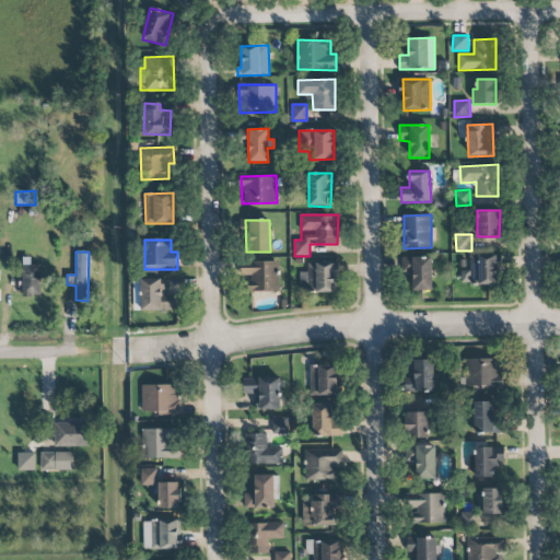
[(498,282),(497,253),(469,255),(469,271),(461,271),(462,284),(498,282)]
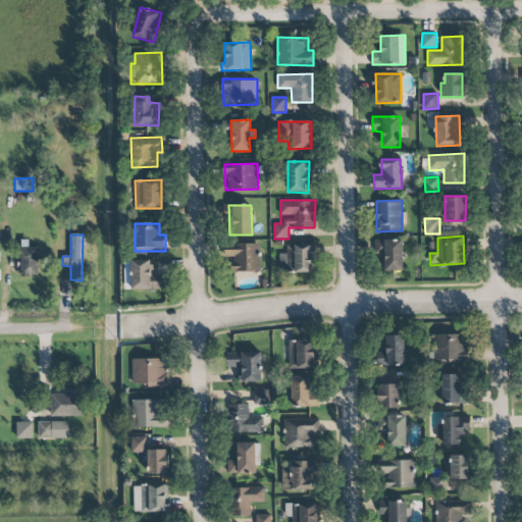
[(384,271),(403,270),(403,240),(376,240),(376,260),(384,259),(384,271)]
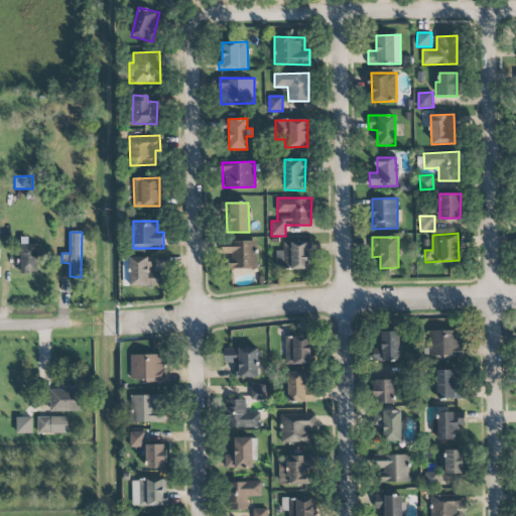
[(256,242),(222,242),(222,253),(230,253),(230,269),(257,268),(256,242)]
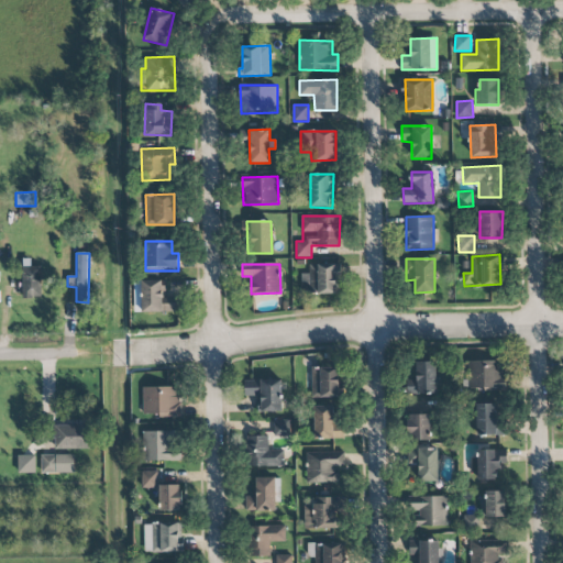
[(301,273),(301,294),(339,293),(338,264),(309,264),(309,273),(301,273)]
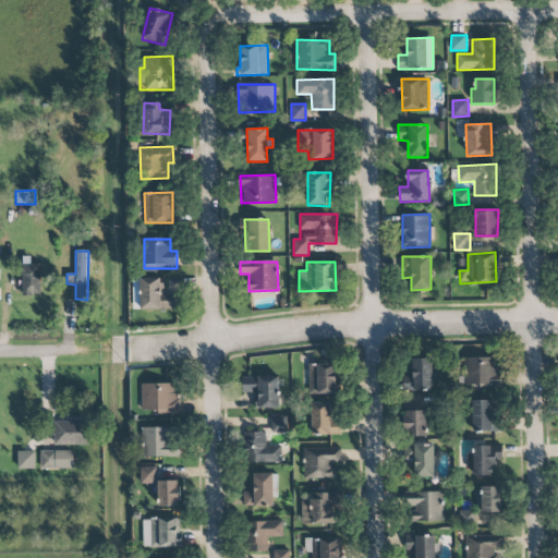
[(22,295),(40,295),(40,264),(22,264),(22,295)]
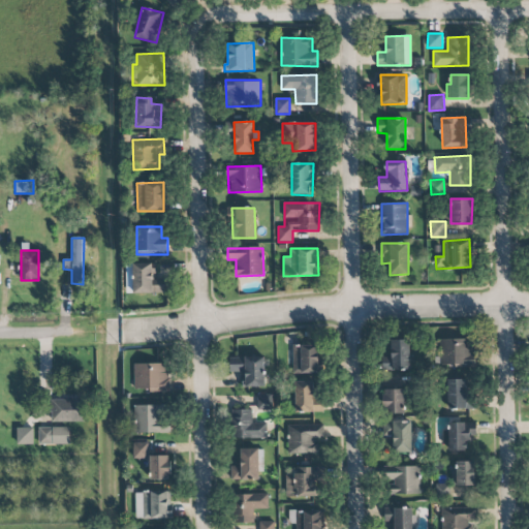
[(126,293),(166,293),(166,279),(154,279),(154,263),(126,263),(126,293)]
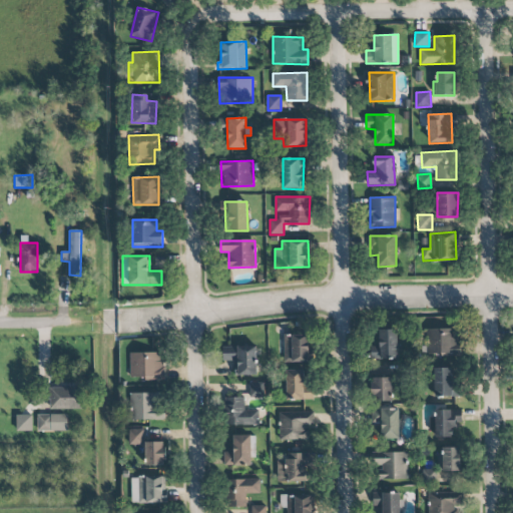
[(459,329),(426,330),(427,356),(460,355),(459,329)]
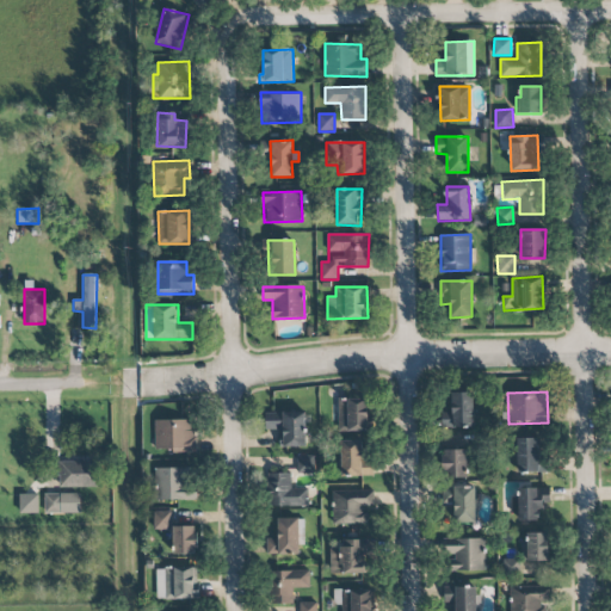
[(474,393),(451,393),(451,412),(440,412),(442,427),(474,427),(474,393)]
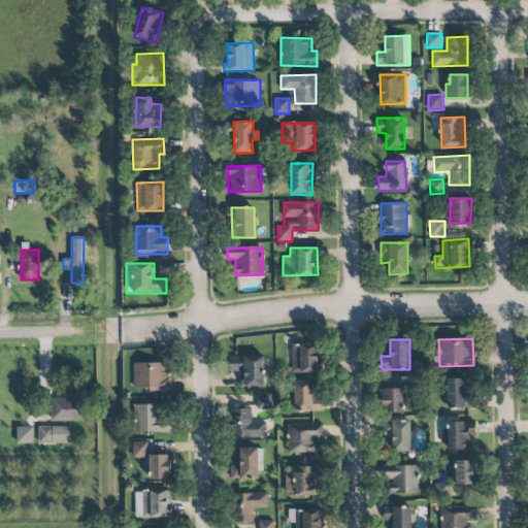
[(319,372),(318,344),(292,345),(293,373),(319,372)]
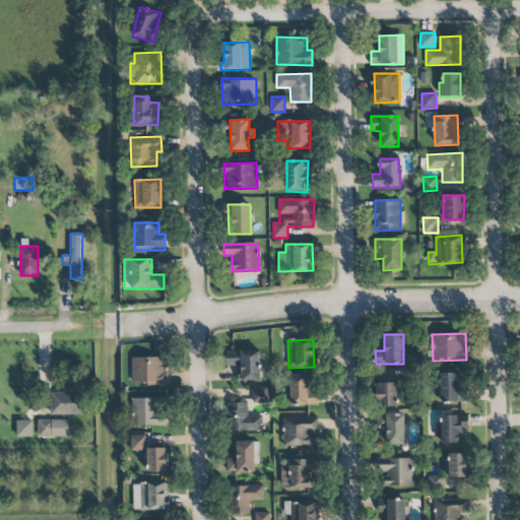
[(225,351),(225,367),(240,366),(240,381),(260,380),(259,350),(225,351)]
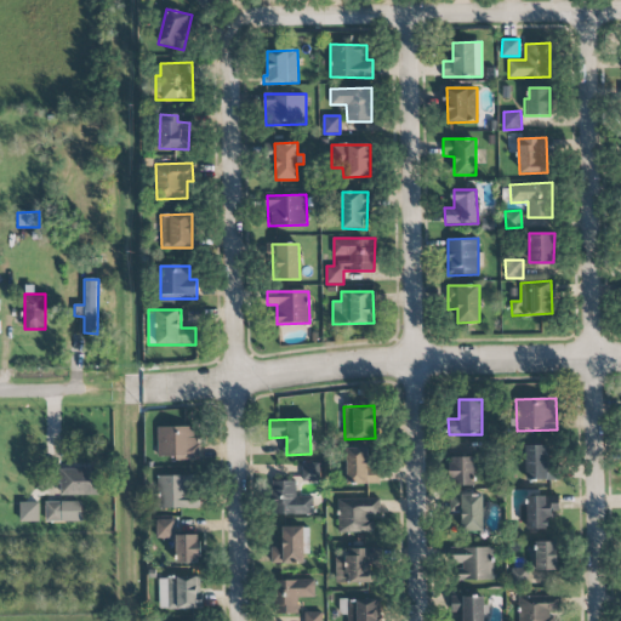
[(158,460),(200,459),(200,439),(193,439),(193,426),(158,427),(158,460)]
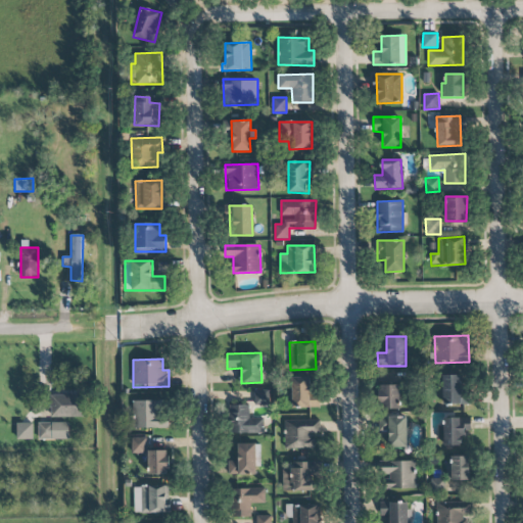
[(464,375),(442,375),(442,405),(465,403),(464,375)]
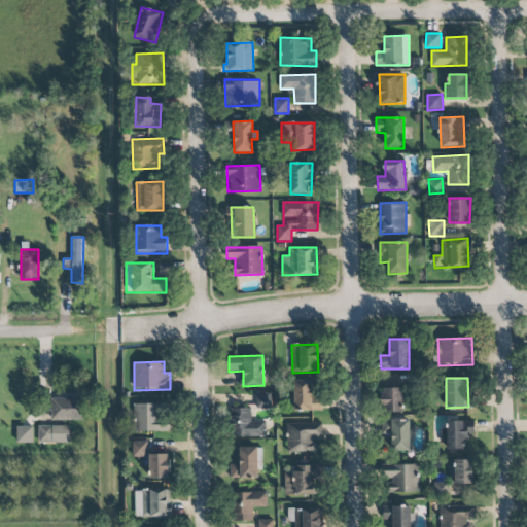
[(294,411),(314,411),(313,379),(293,380),(294,411)]
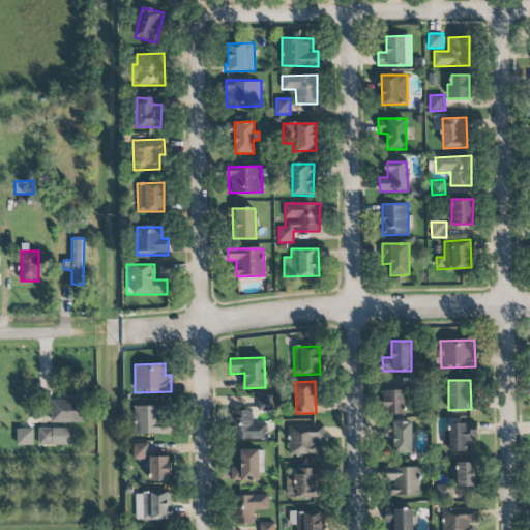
[(384,390),(384,414),(406,414),(405,390),(384,390)]
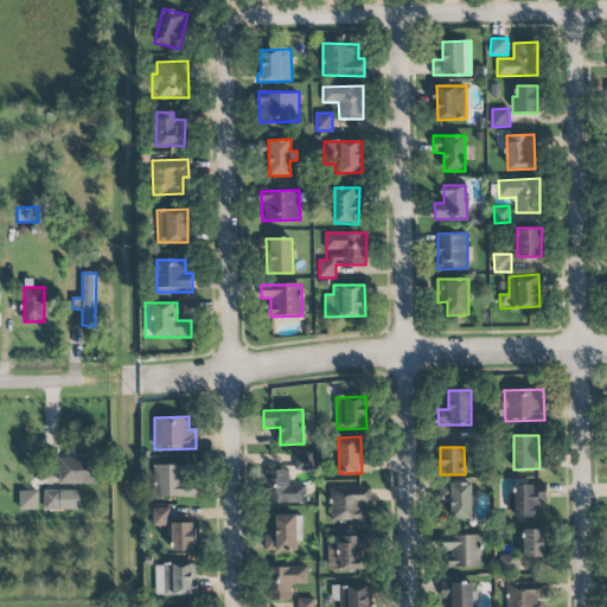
[(295,452),(295,470),(312,470),(313,452),(295,452)]
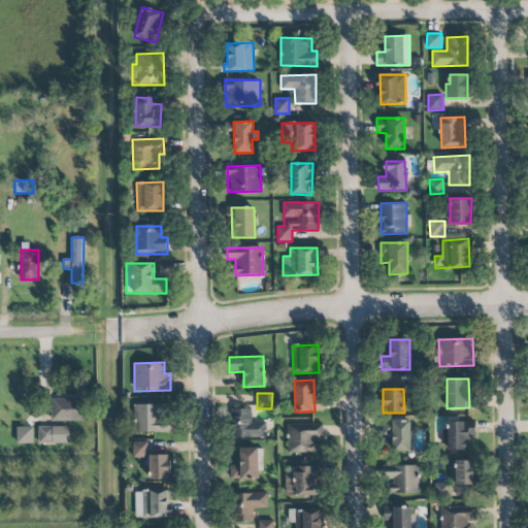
[(85,398),(51,399),(52,422),(86,421),(85,398)]
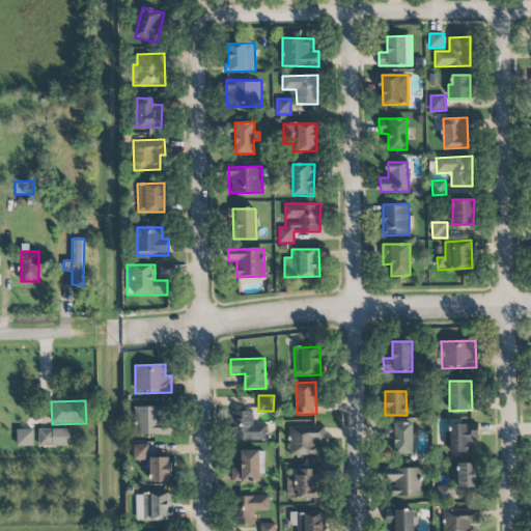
[(169,434),(169,407),(135,408),(136,435),(169,434)]
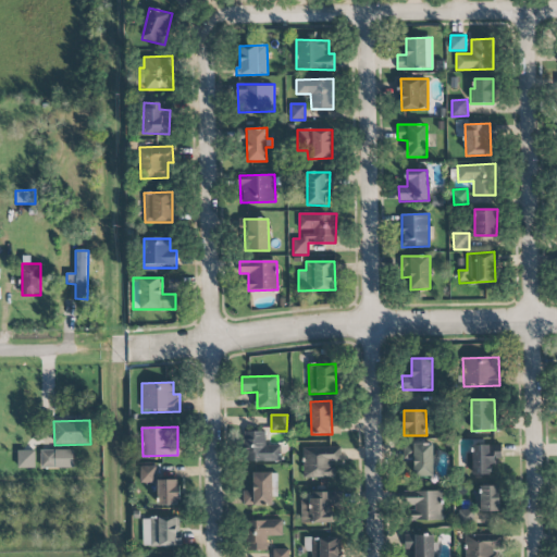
[(281,445),(265,445),(265,431),(244,432),(244,446),(248,445),(248,462),(281,461),(281,445)]
